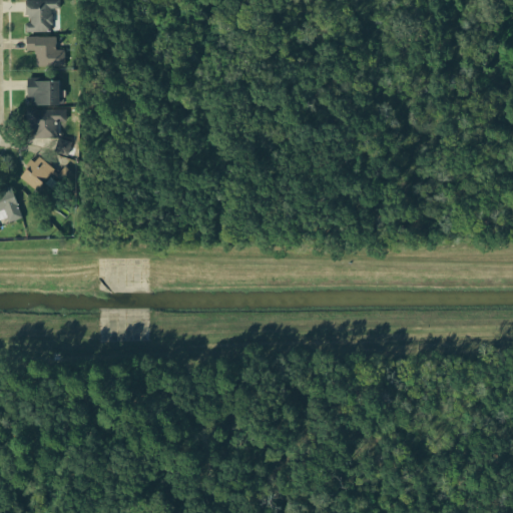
[(26,0),(27,22),(25,22),(26,32),(52,31),(51,9),(60,8),(59,0),(26,0)]
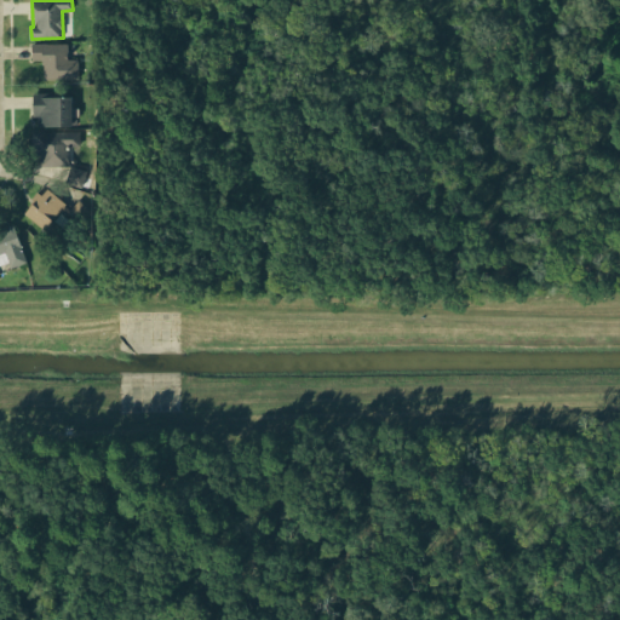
[(33,61),(44,61),(44,81),(79,80),(78,59),(68,59),(68,44),(33,44),(33,61)]
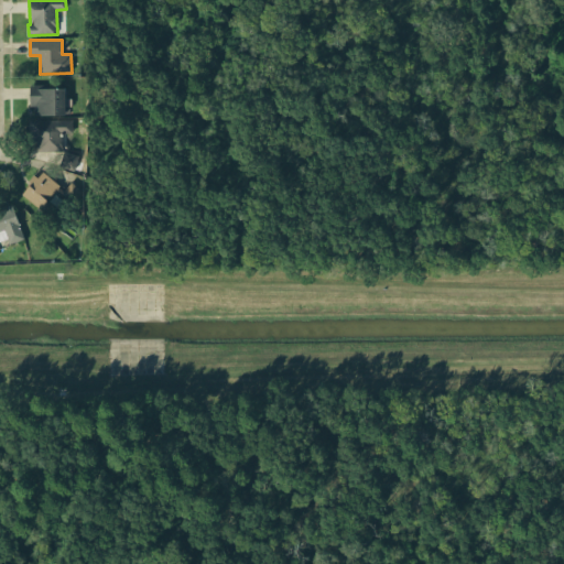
[(31,116),(65,115),(64,86),(31,87),(31,116)]
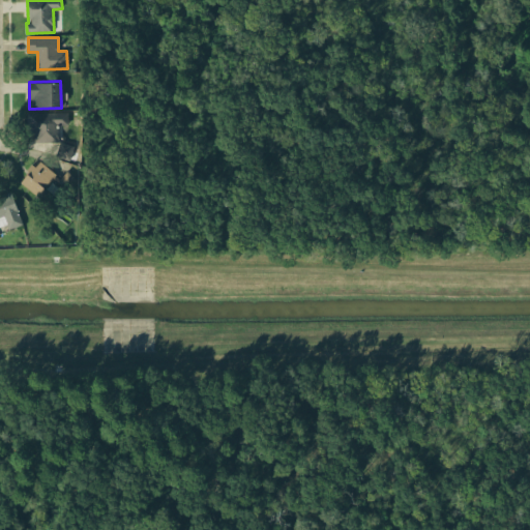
[(58,143),(57,124),(67,124),(67,112),(30,113),(31,143),(58,143)]
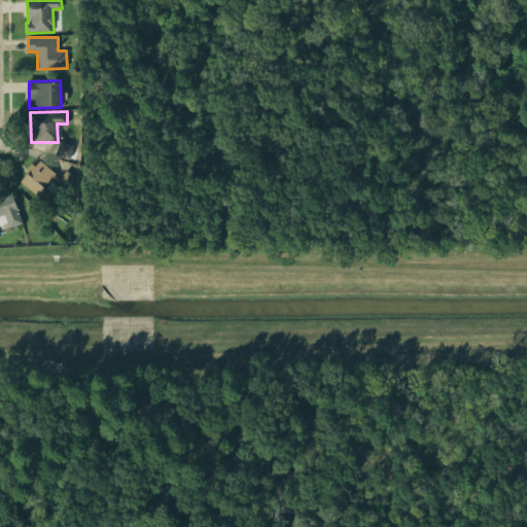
[(56,172),(36,157),(19,182),(43,200),(49,191),(44,188),(56,172)]
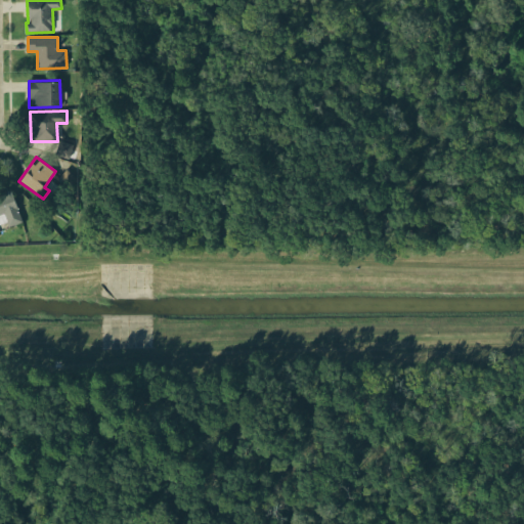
[(71,188),(78,180),(67,170),(59,178),(71,188)]
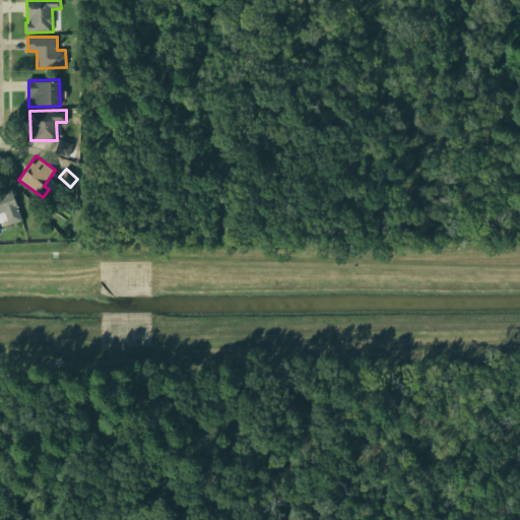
[(0,195),(8,192),(27,224),(0,236),(0,195)]
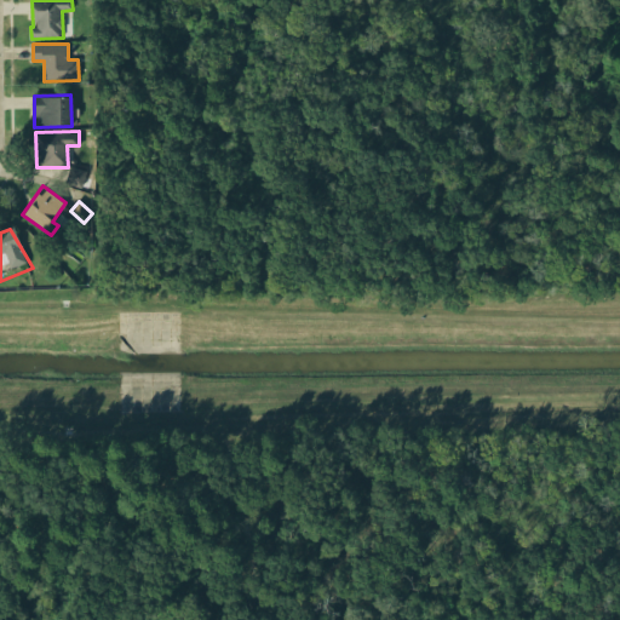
All buildings are outlined.
